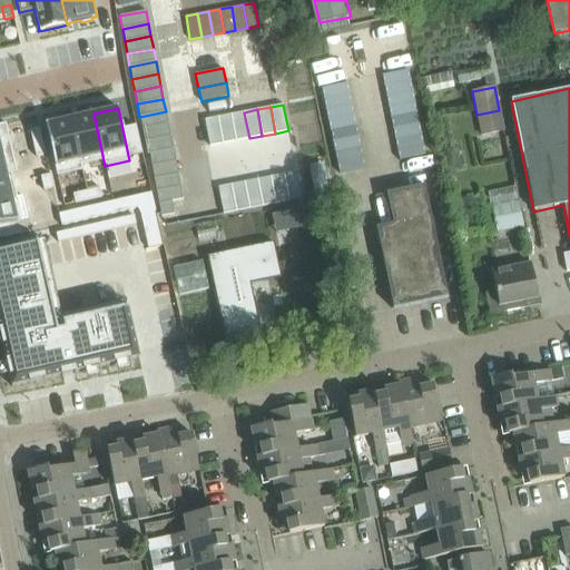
[(168,124),(166,111),(139,117),(141,129),(168,124)]
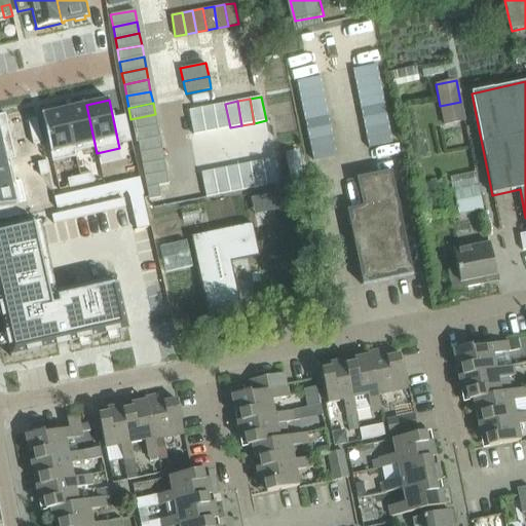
[(230,127),(225,104),(213,106),(218,130),(230,127)]
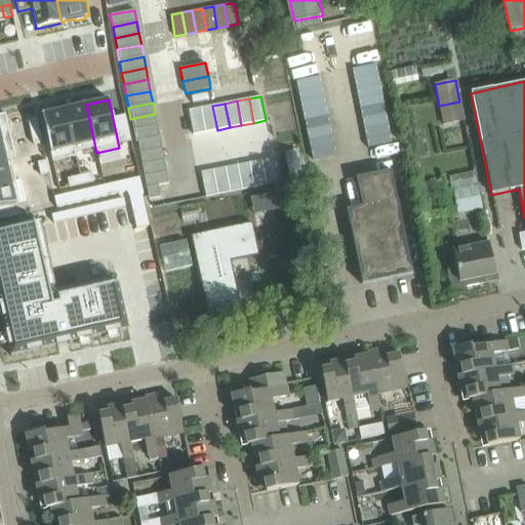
[(86,105),(65,110),(75,158),(76,157),(75,152),(94,148),(95,153),(96,153),(86,105)]
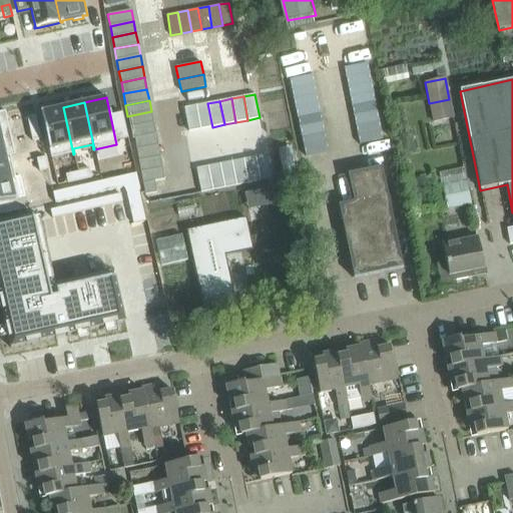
[(212,127),(207,103),(195,105),(200,129),(212,127)]
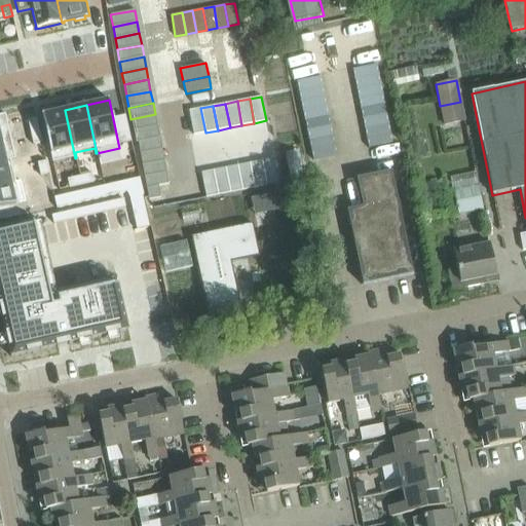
[(205,133),(200,108),(189,111),(193,135),(205,133)]
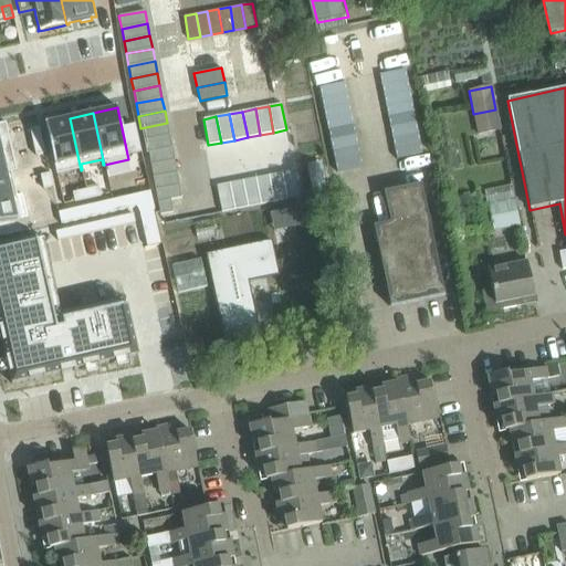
[(70,118),(44,124),(56,176),(81,170),(70,118)]
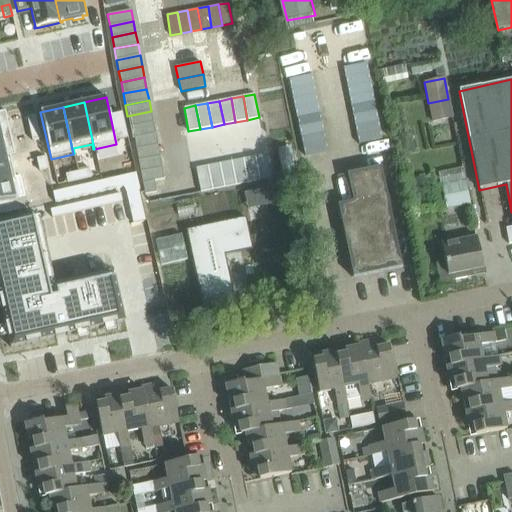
[(5,111),(0,112),(0,135),(10,133),(5,111)]
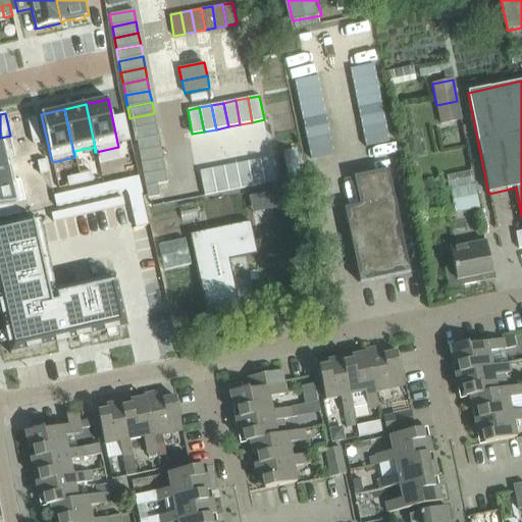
[(156,125),(154,113),(129,118),(132,129),(156,125)]
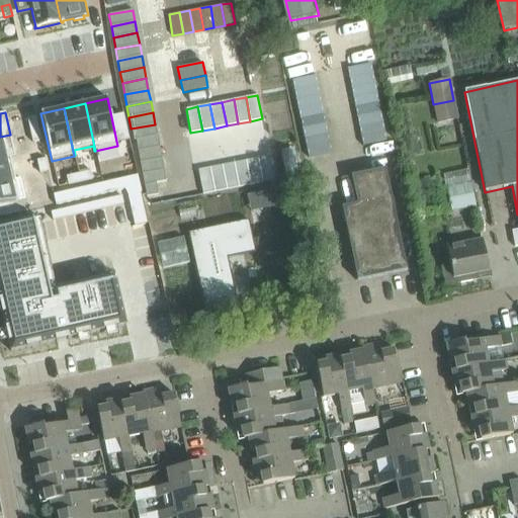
[(35,116),(27,118),(29,131),(38,128),(35,116)]
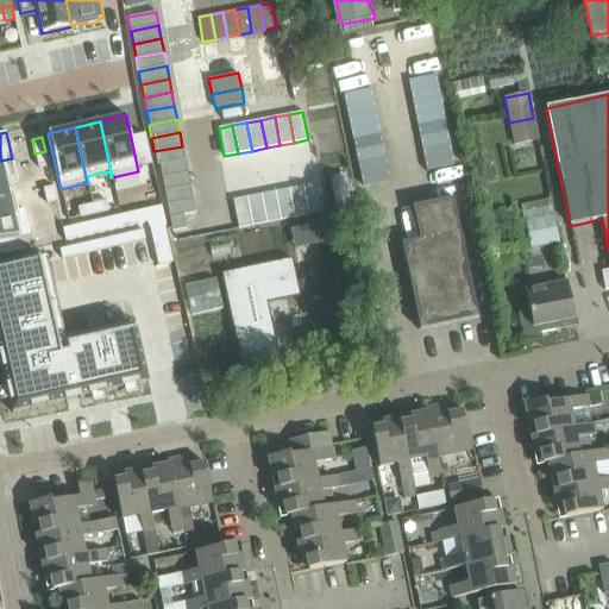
[(184,159),(182,146),(154,151),(157,165),(184,159)]
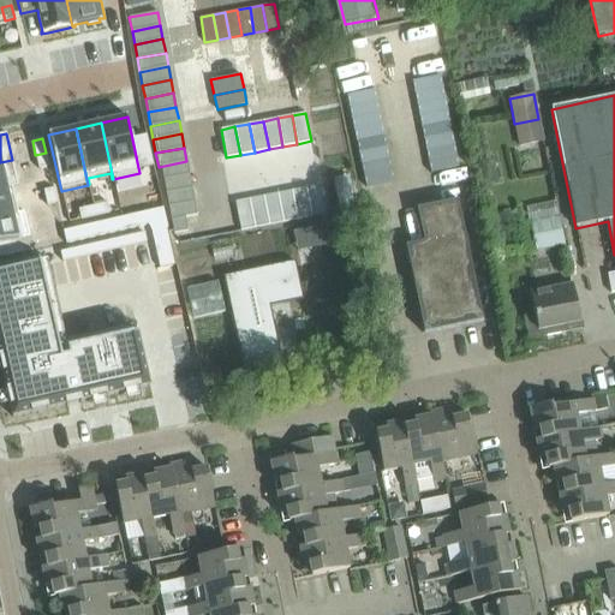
[(46,153),(35,155),(39,169),(49,167),(46,153)]
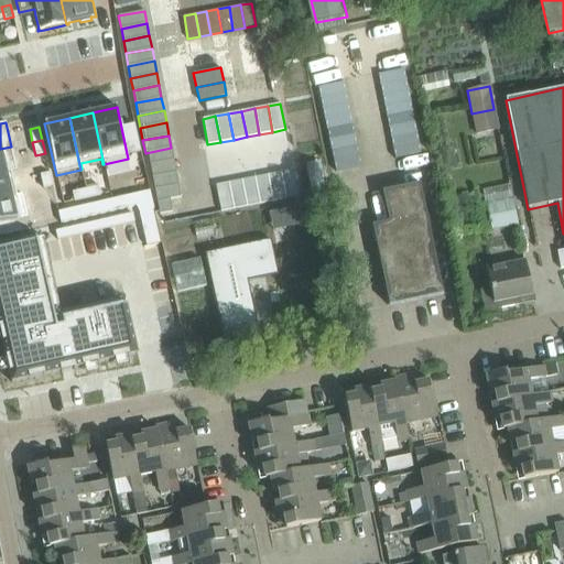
[(11,147),(0,149),(0,173),(17,170),(11,147)]
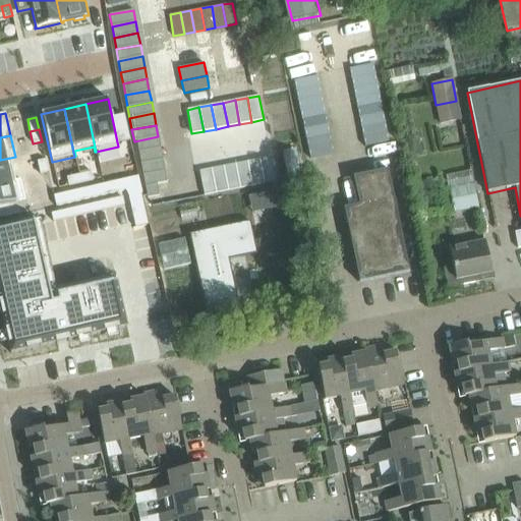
[(160,148),(158,136),(134,141),(134,142),(136,142),(138,152),(160,148)]
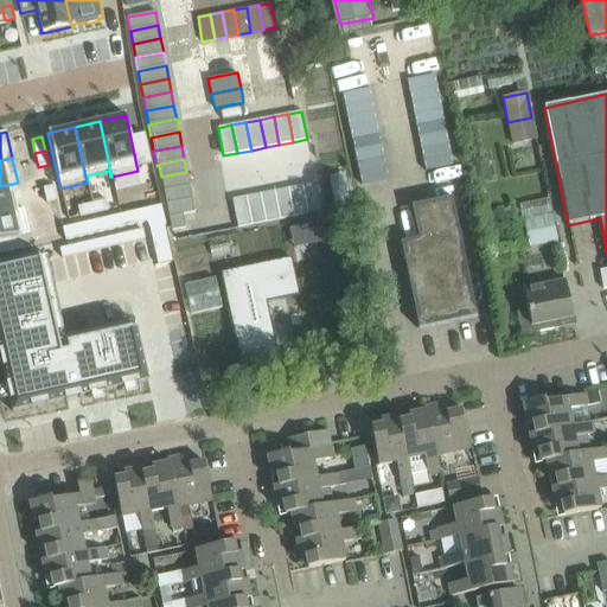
[(190,185),(186,172),(161,177),(164,191),(190,185)]
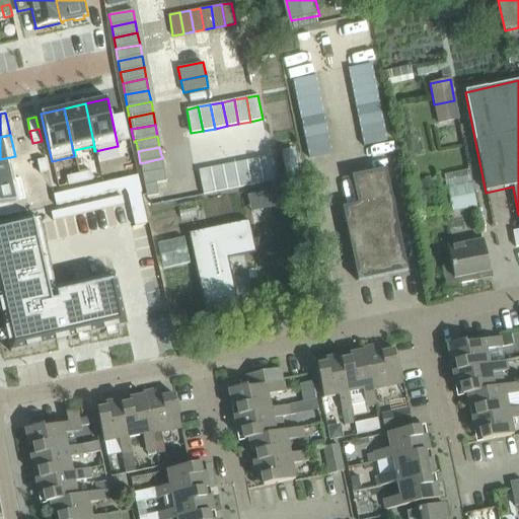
[(15,156),(0,159),(0,181),(15,178),(11,159),(15,157),(15,156)]
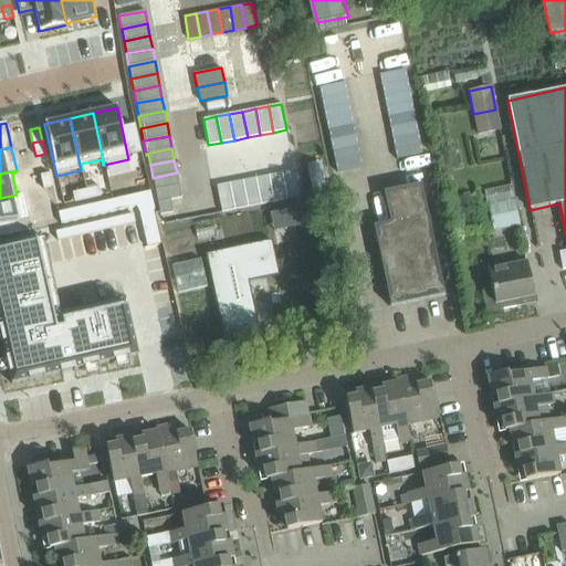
[(294,170),(282,174),(286,199),(300,197),(294,170)]
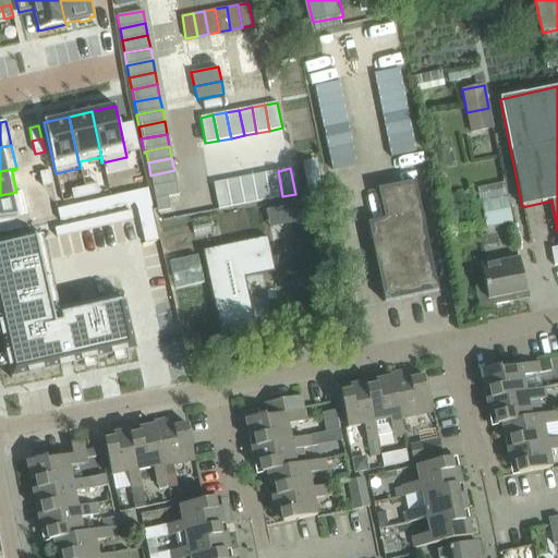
[(177,183),(174,170),(150,176),(153,187),(177,183)]
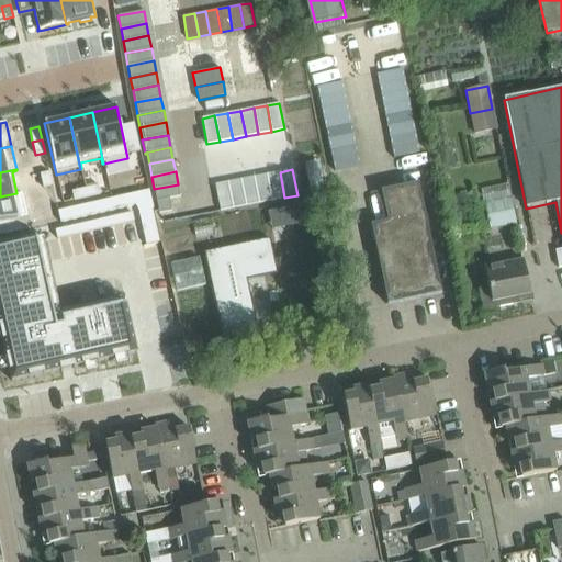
[(49,172),(40,175),(43,188),(52,186),(49,172)]
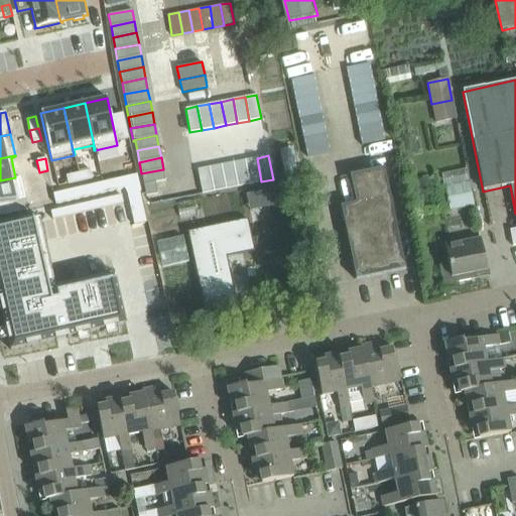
[(257,158),(245,160),(249,184),(261,181),(257,158)]
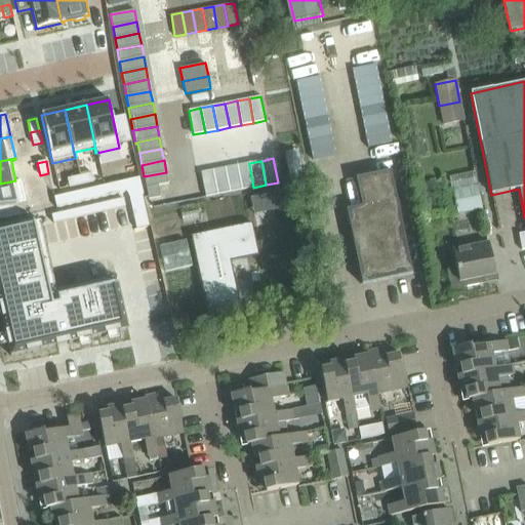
[(249,163),(237,165),(242,190),(253,188),(249,163)]
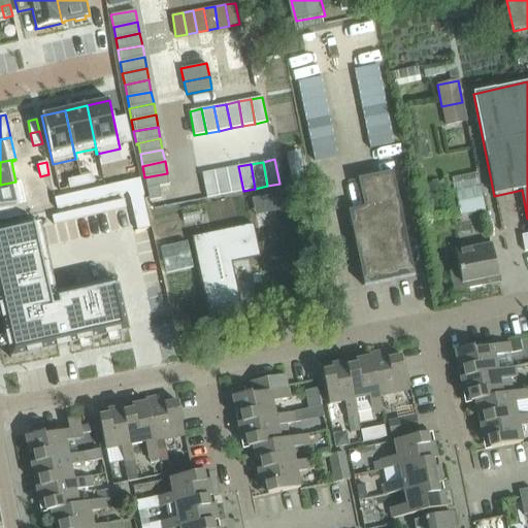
[(238,166),(226,169),(231,193),(243,191),(238,166)]
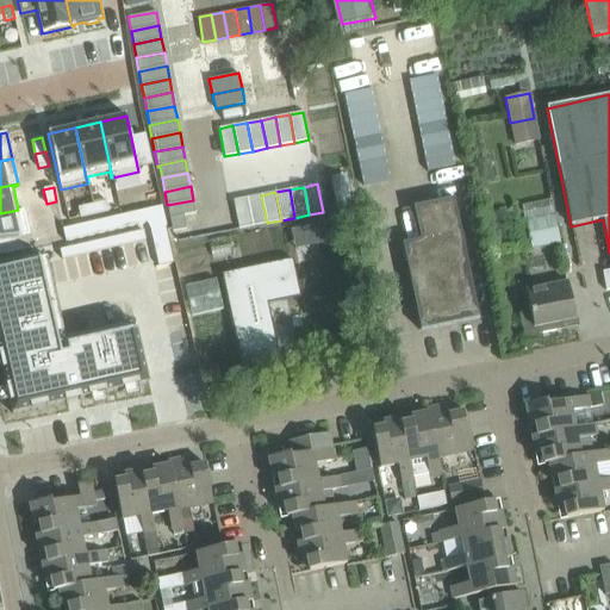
[(261,195),(247,198),(253,226),(267,223),(261,195)]
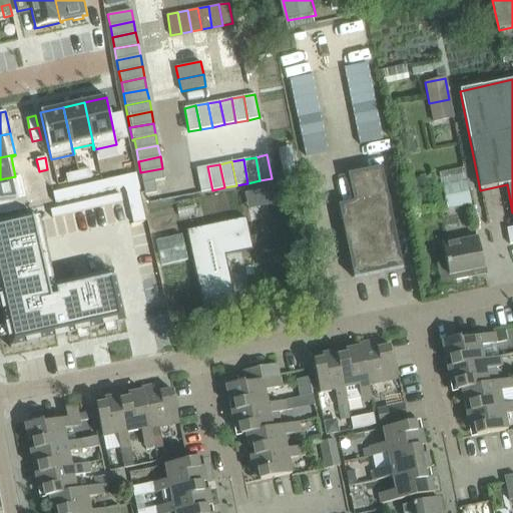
[(134,165),(122,168),(124,176),(136,173),(134,165)]
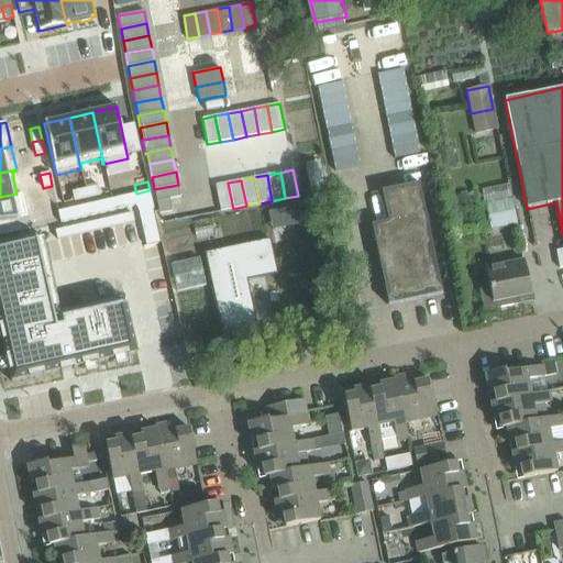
[(228,183),(216,185),(220,211),(233,209),(228,183)]
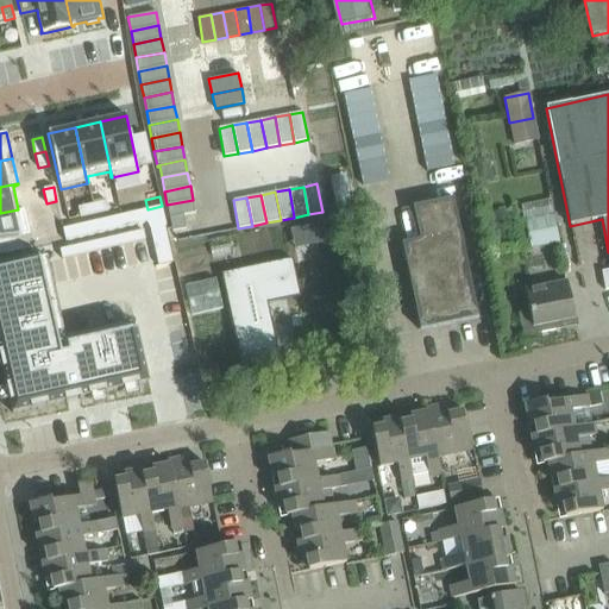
[(421,242),(402,245),(420,331),(478,318),(453,199),(414,207),(421,242)]
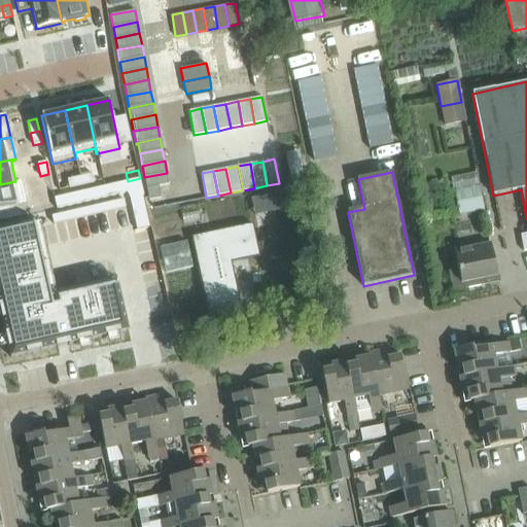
[(169,184),(167,173),(144,177),(146,188),(159,186),(169,184)]
